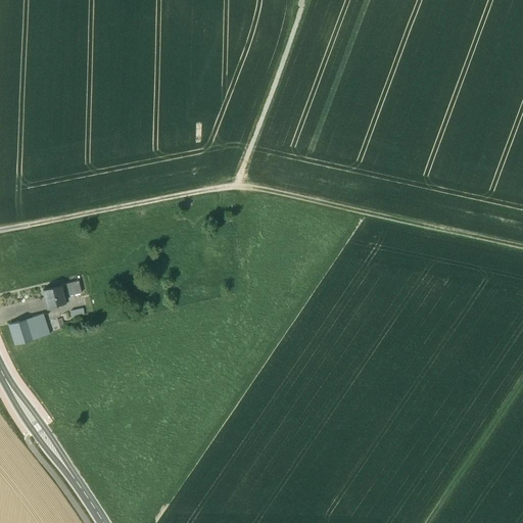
[(77,282),(60,285),(62,297),(80,294),(77,282)]
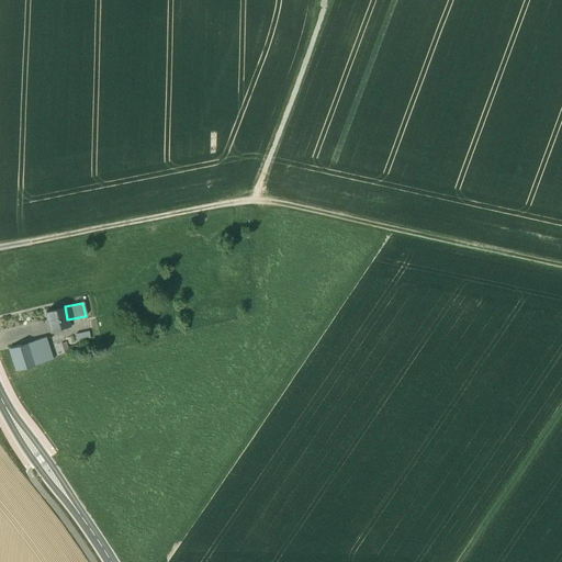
[(65,306),(46,311),(48,322),(49,322),(51,328),(68,325),(67,319),(65,306)]
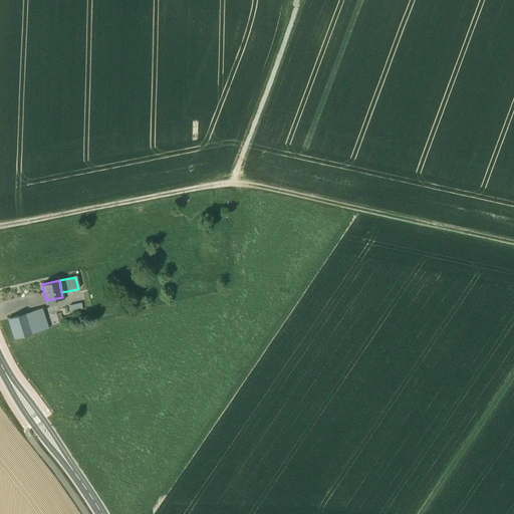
[(81,299),(66,302),(68,309),(83,306),(81,299)]
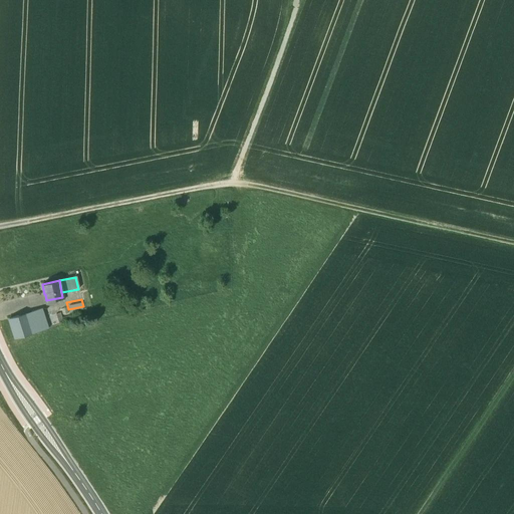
[(41,307),(25,313),(32,333),(48,328),(41,307)]
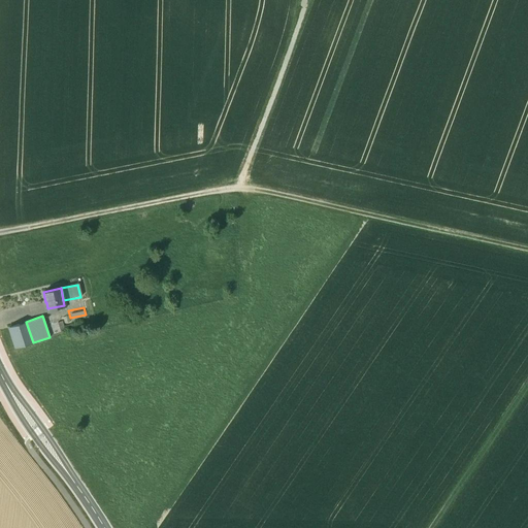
[(26,322),(9,327),(17,348),(33,342),(26,322)]
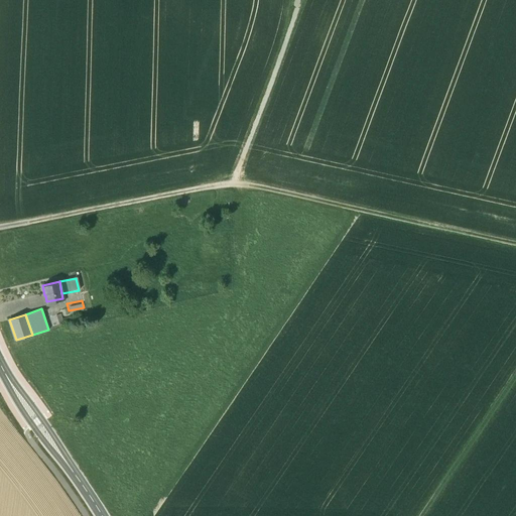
All buildings are outlined.
